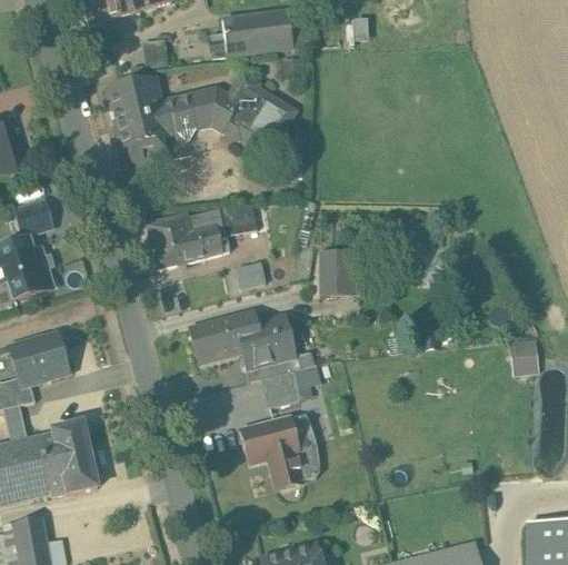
[(83,0),(91,23),(127,13),(122,0),(83,0)]
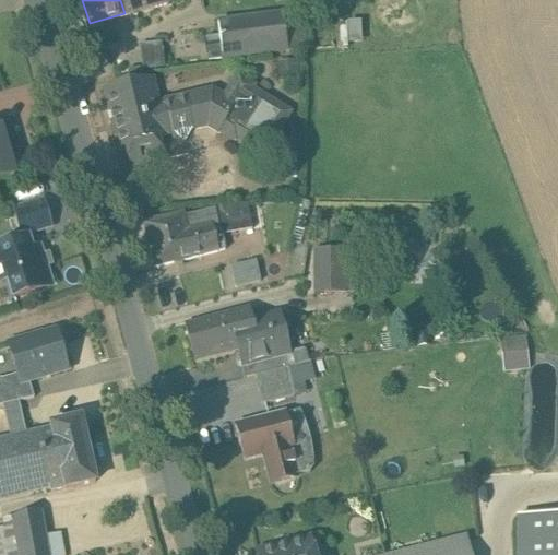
[(120,0),(125,13),(169,0),(120,0)]
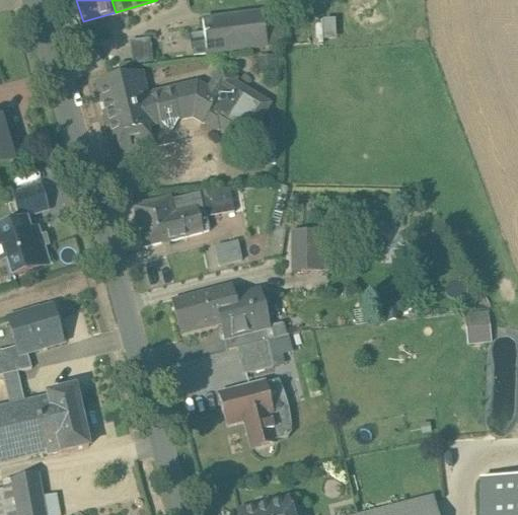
[(278,8),(264,10),(268,42),(282,40),(278,8)]
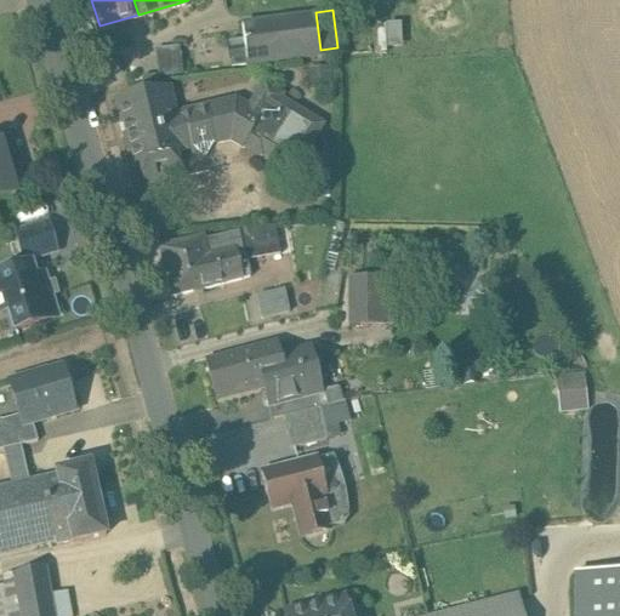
[(316,12),(244,21),(249,58),(320,50),(316,12)]
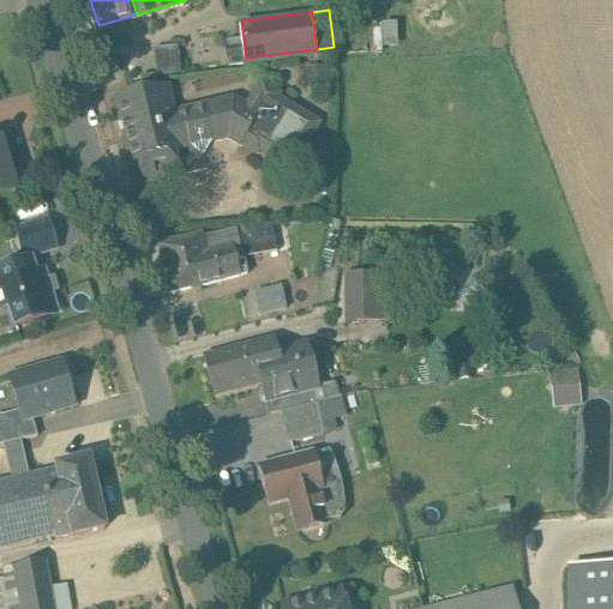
[(226,25),(181,34),(187,71),(232,62),(226,25)]
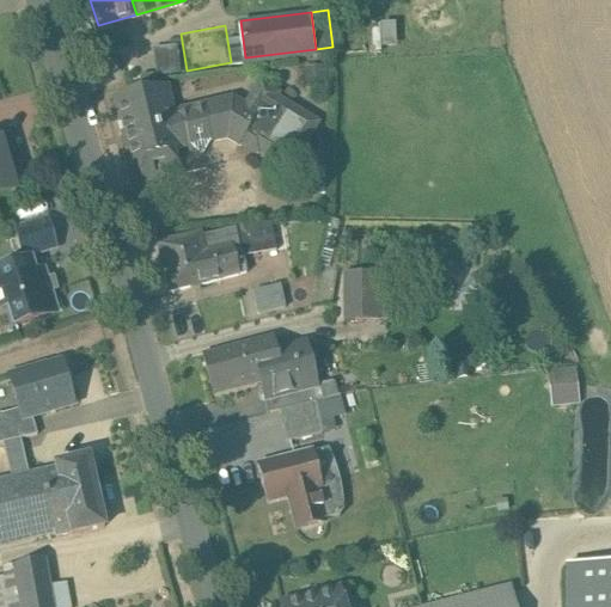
[(158,42),(163,69),(183,66),(179,38),(158,42)]
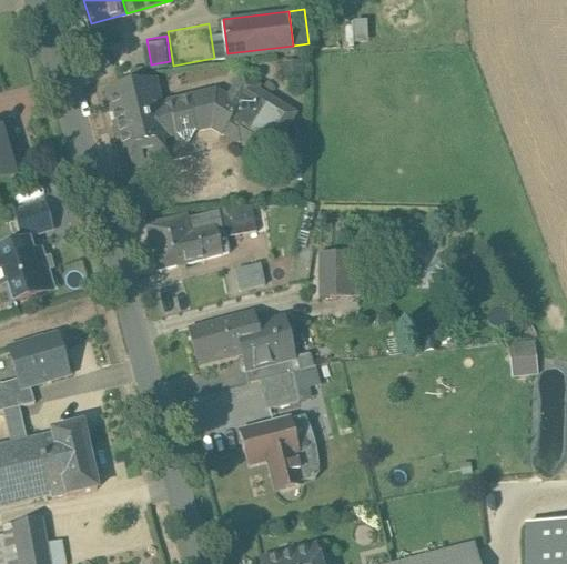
[(154,77),(108,88),(122,147),(129,144),(135,167),(163,160),(159,139),(170,136),(169,134),(178,132),(190,139),(196,128),(204,124),(206,126),(213,124),(223,131),(228,124),(236,130),(249,110),(260,117),(272,97),(256,87),(259,83),(244,74),(231,97),(216,88),(160,101),(154,77)]
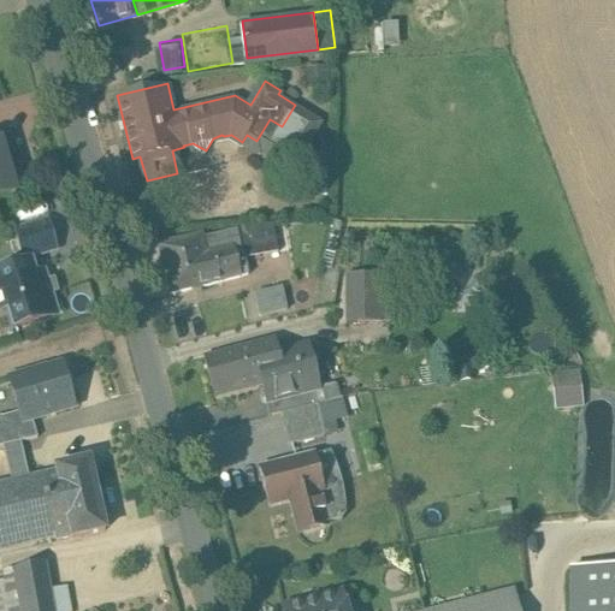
[(282,126),(270,119),(256,141),(294,164),(320,120),(295,105),(282,126)]
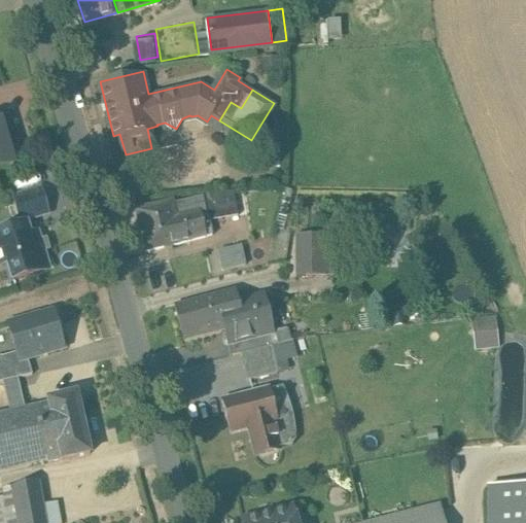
[(0,166),(12,163),(0,117),(0,166)]
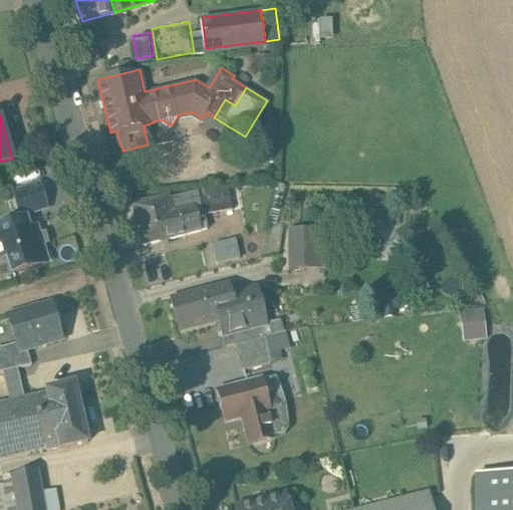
[(277,181),(228,183),(232,207),(241,205),(238,190),(275,189),(277,181)]
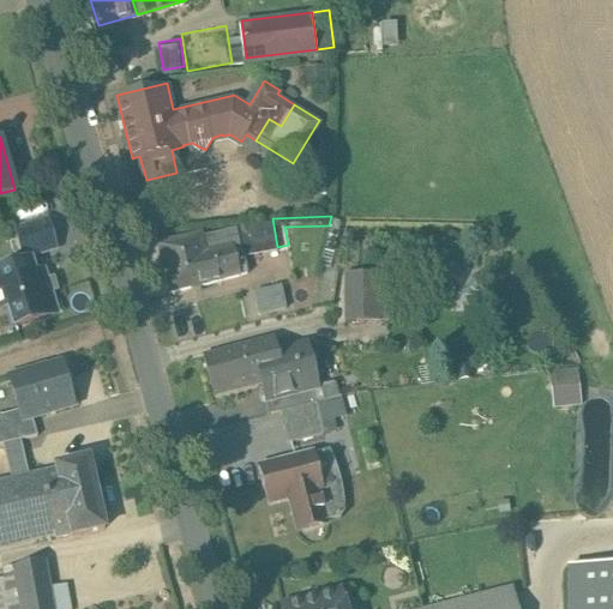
[(48,217),(16,227),(24,254),(56,245),(48,217)]
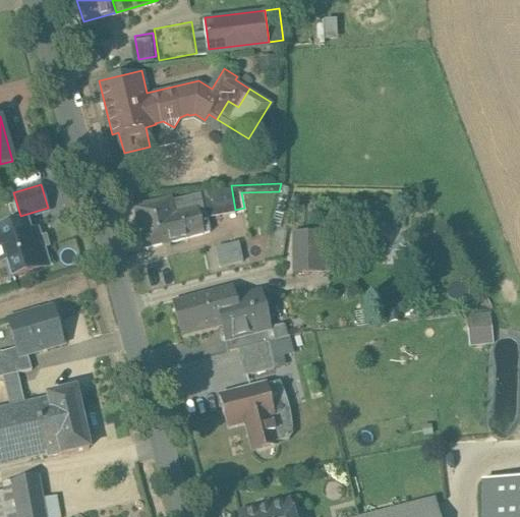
[(231,185),(199,187),(200,193),(205,216),(207,215),(235,210),(231,185)]
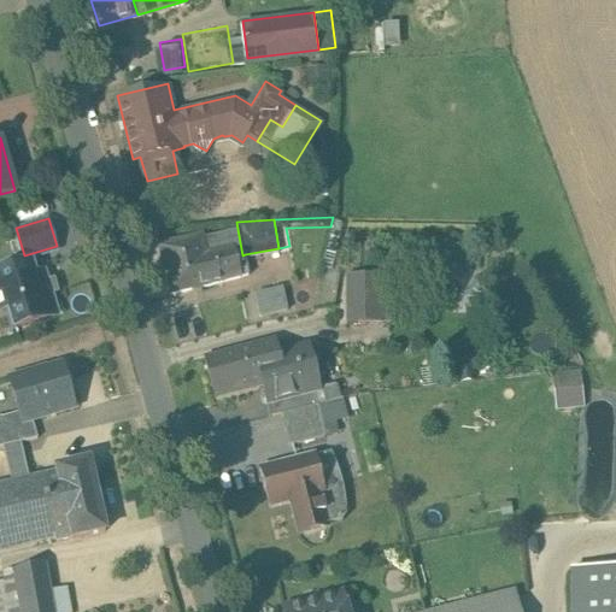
[(238,229),(204,237),(207,251),(234,245),(236,257),(242,256),(238,229)]
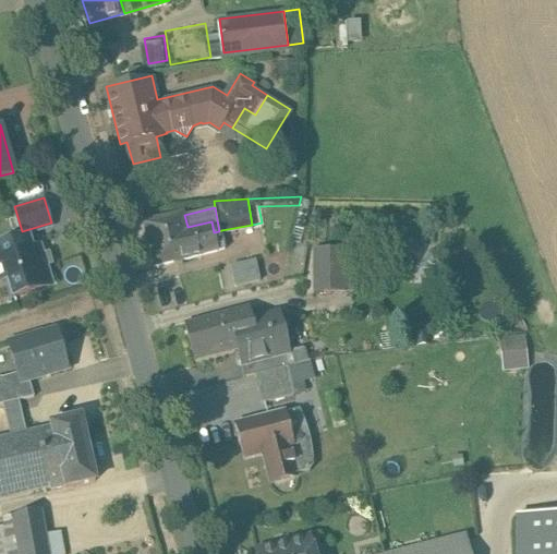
[(212,221),(188,227),(184,215),(183,211),(145,219),(155,262),(218,247),(214,232),(212,221)]
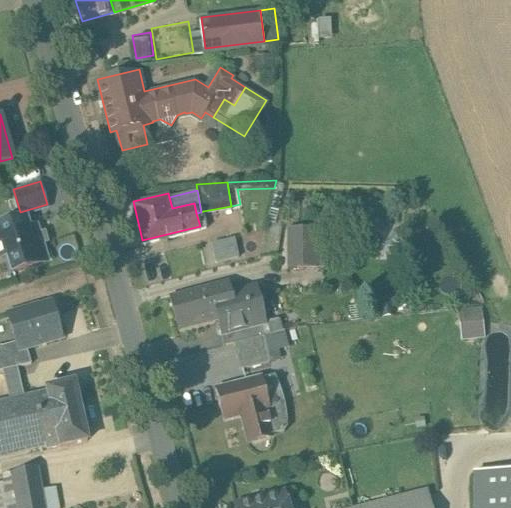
[(207,225),(203,211),(201,212),(196,213),(200,226),(207,225)]
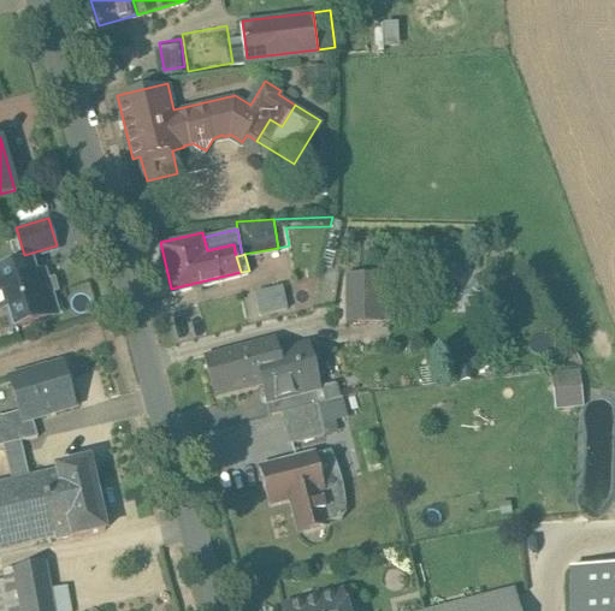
[(30,259),(0,267),(0,322),(1,327),(57,310),(51,289),(54,288),(51,278),(47,279),(45,270),(35,272),(30,259)]
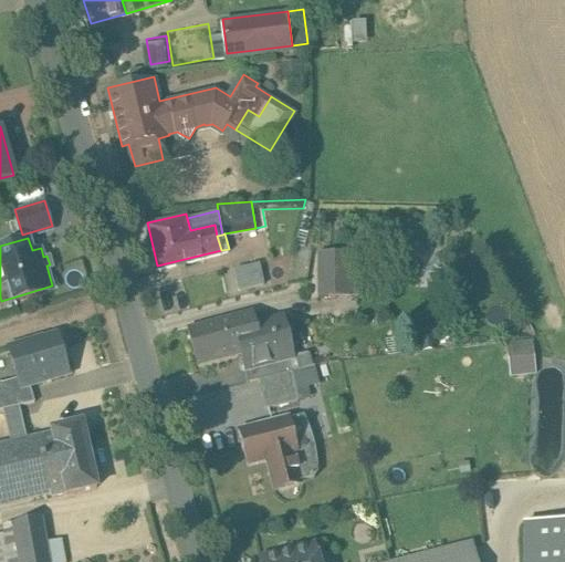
[(352,292),(352,248),(318,249),(318,293),(352,292)]
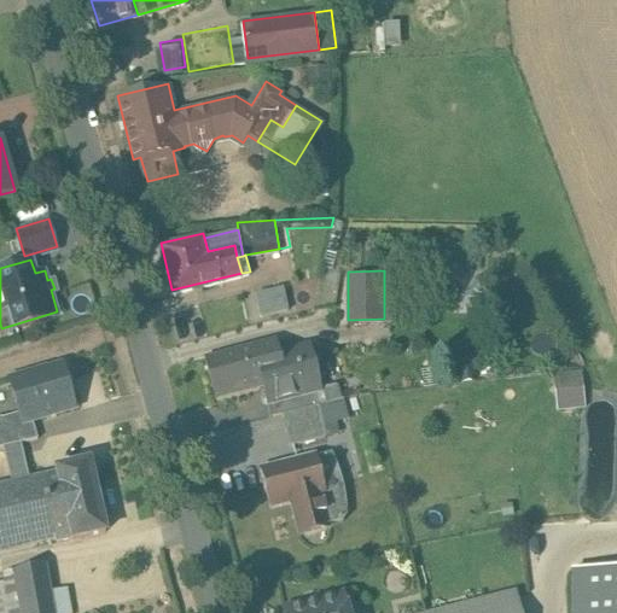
[(321,272),(246,290),(252,316),(290,307),(291,313),(313,307),(321,272)]
